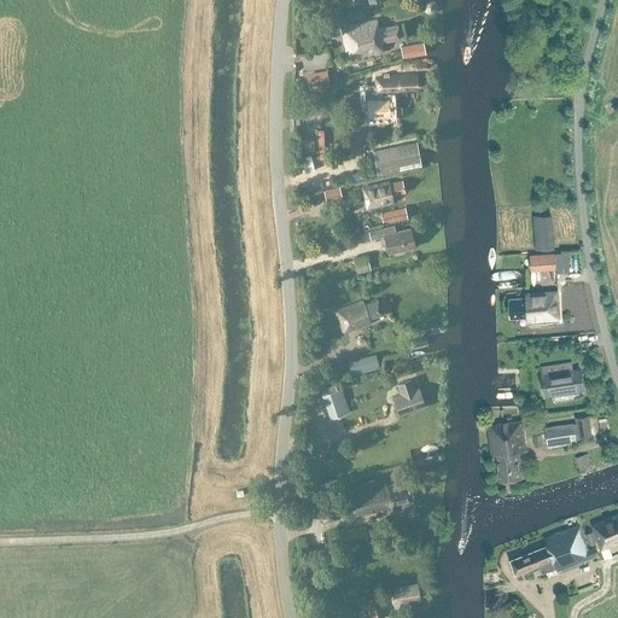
[(380,42),(398,39),(396,27),(378,30),(375,21),(342,28),(348,58),(382,51),(380,42)]
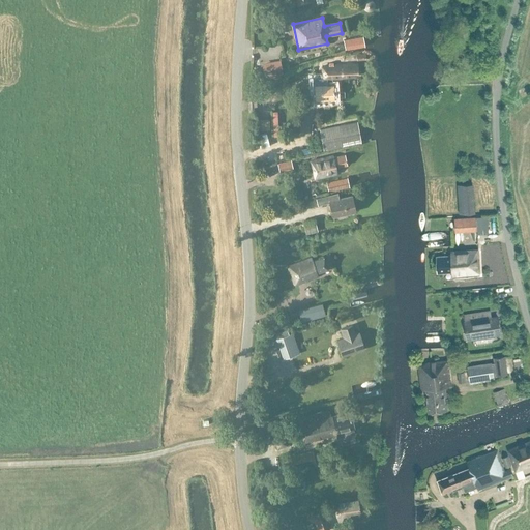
[(362,37),(346,41),(347,51),(364,48),(362,37)]
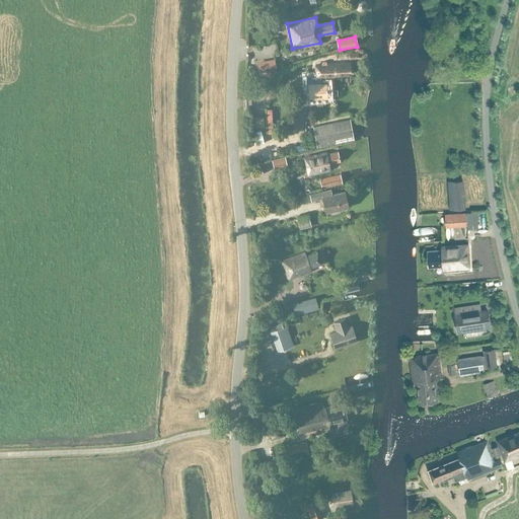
[(275,60),(256,63),(260,77),(277,74),(275,60)]
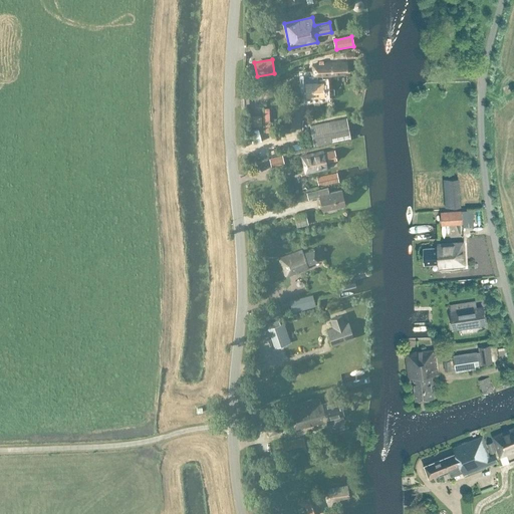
[(318,61),(319,64),(313,65),(313,76),(339,75),(339,74),(347,73),(346,63),(323,64),(323,61),(318,61)]
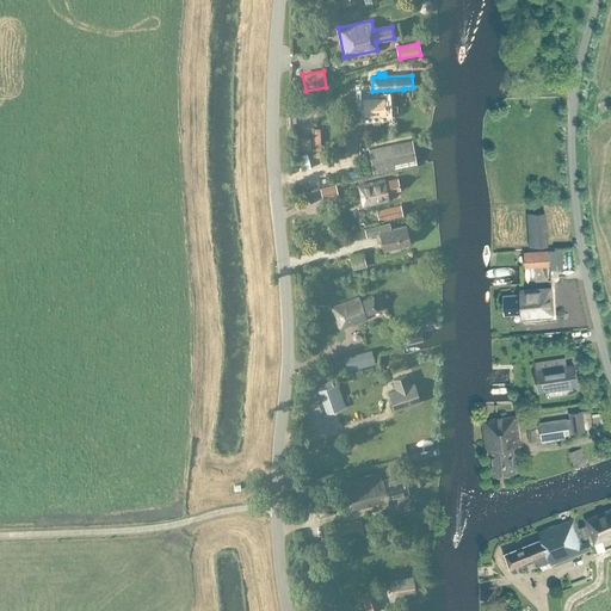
[(353,102),(368,103),(369,87),(355,87),(353,102)]
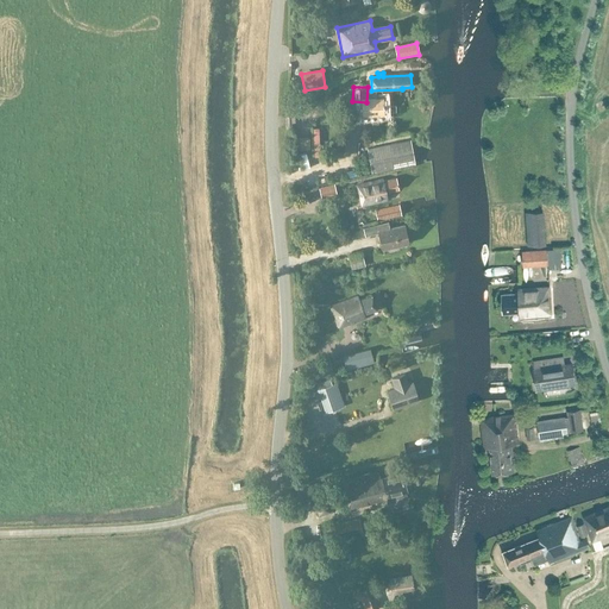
[(294,118),(295,131),(307,130),(306,117),(294,118)]
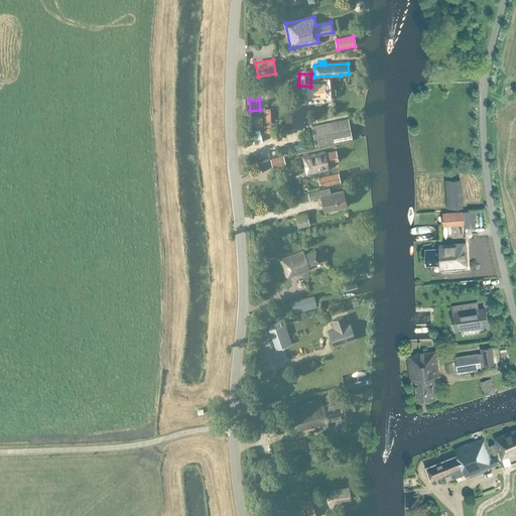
[(250,126),(260,125),(260,115),(249,116),(250,126)]
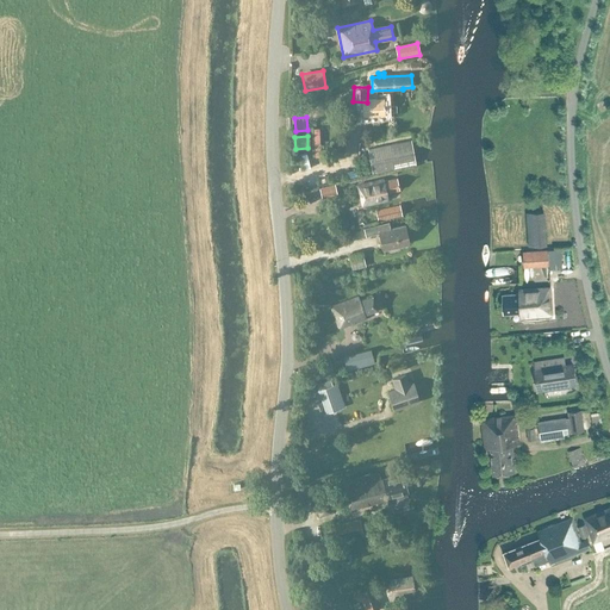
[(368,150),(373,174),(416,166),(411,141),(368,150)]
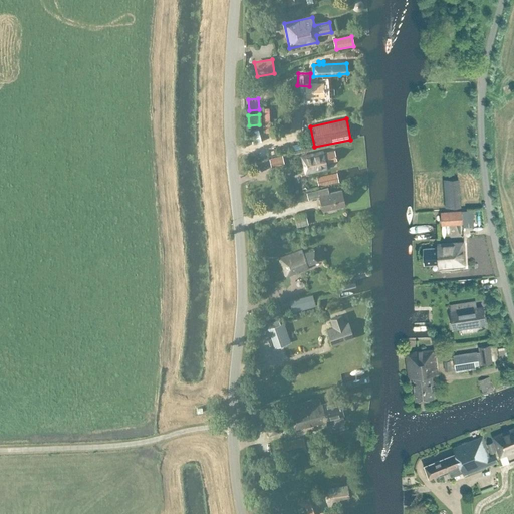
[(252,134),(257,154),(265,152),(260,132),(252,134)]
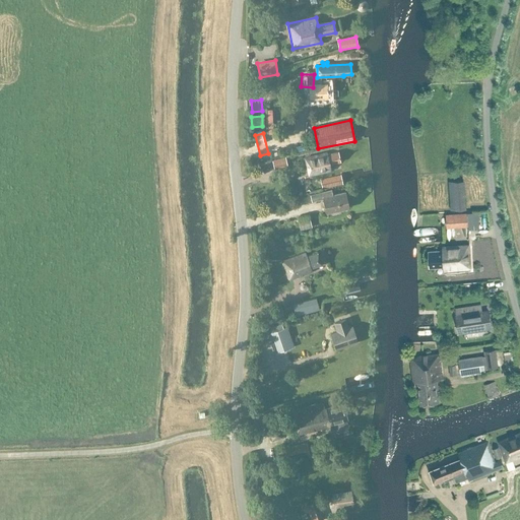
[(305,158),(309,176),(331,171),(329,165),(340,163),(338,152),(327,154),(327,153),(305,158)]
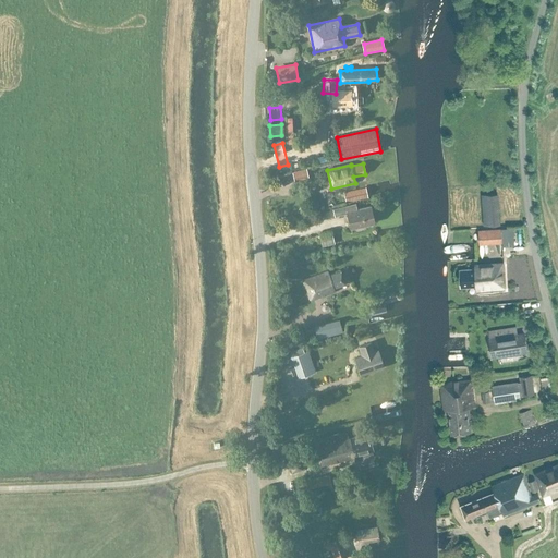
[(306,169),(292,172),(294,183),(310,180),(306,169)]
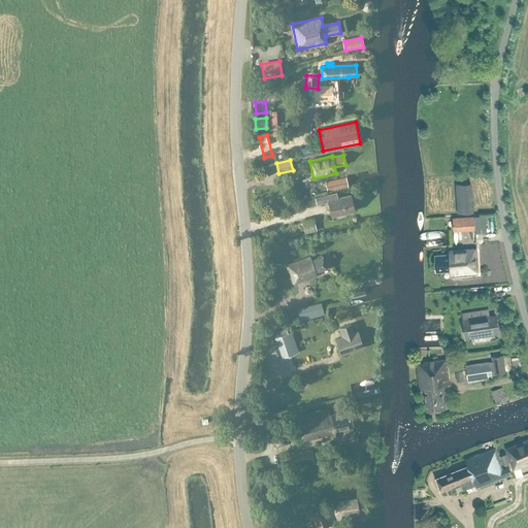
[(327,184),(330,193),(348,188),(344,178),(327,184)]
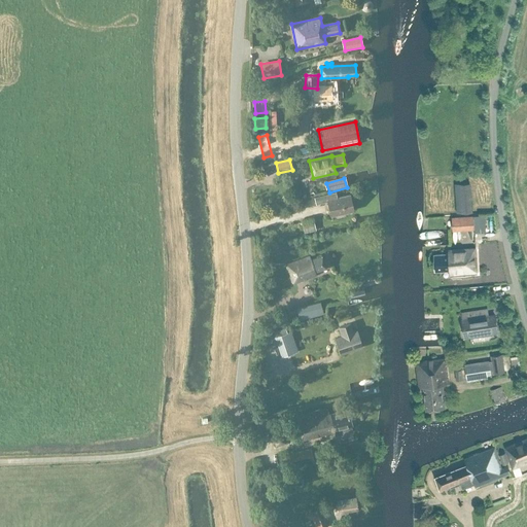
[(470,182),(456,183),(457,212),(472,211),(470,182)]
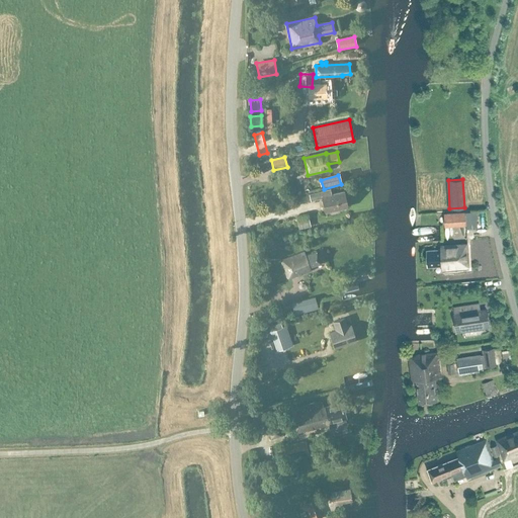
[(332,193),(331,190),(309,195),(311,201),(322,198),(325,212),(347,207),(344,190),(332,193)]
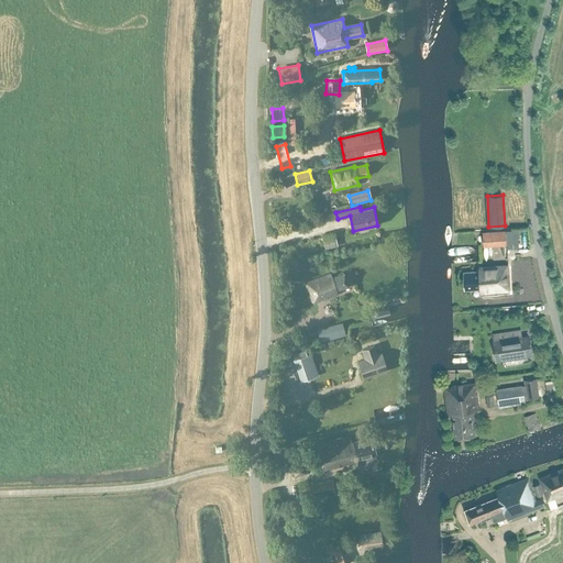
[(506,230),(507,244),(507,246),(516,241),(517,241),(516,229),(506,230)]
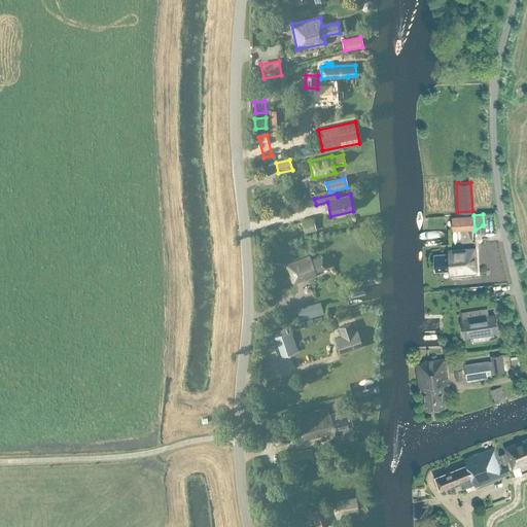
[(473,215),(452,216),(453,231),(475,229),(473,215)]
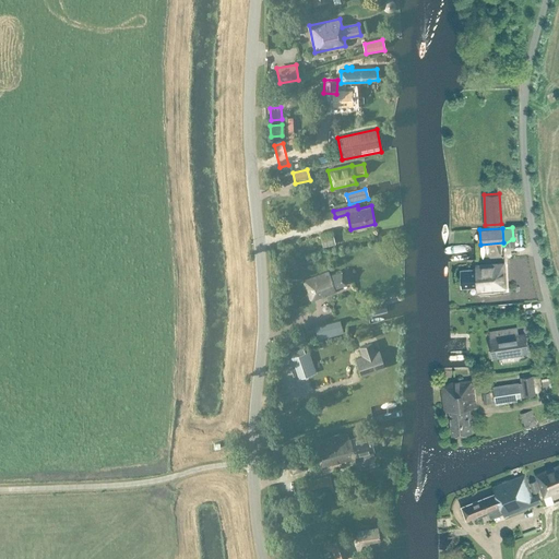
[(322,247),(335,245),(332,233),(319,235),(322,247)]
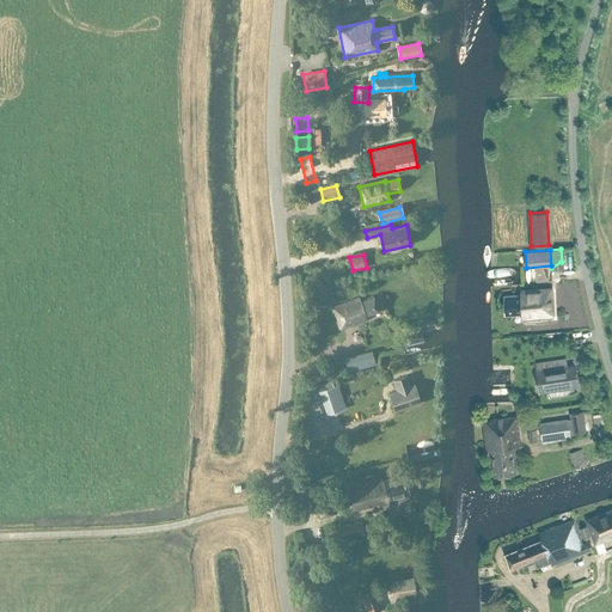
[(520,289),(520,293),(507,294),(508,313),(522,311),(522,318),(554,316),(551,286),(520,289)]
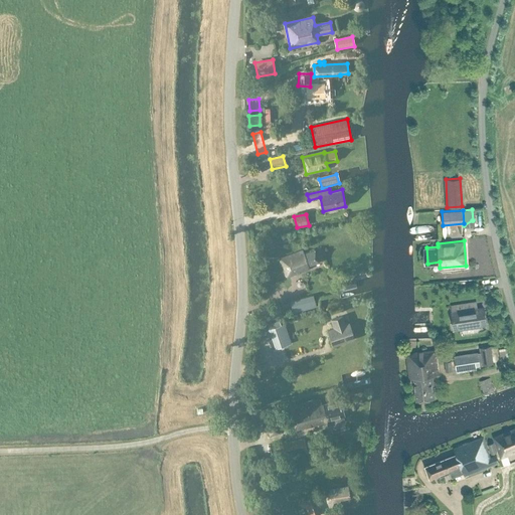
[(302,250),(280,260),(287,277),(309,269),(308,267),(319,263),(314,250),(304,254),(302,250)]
